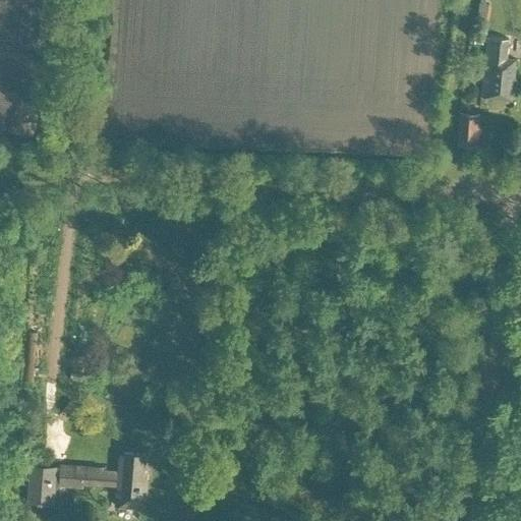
[(482,47),(483,36),(473,35),(472,46),(482,47)]
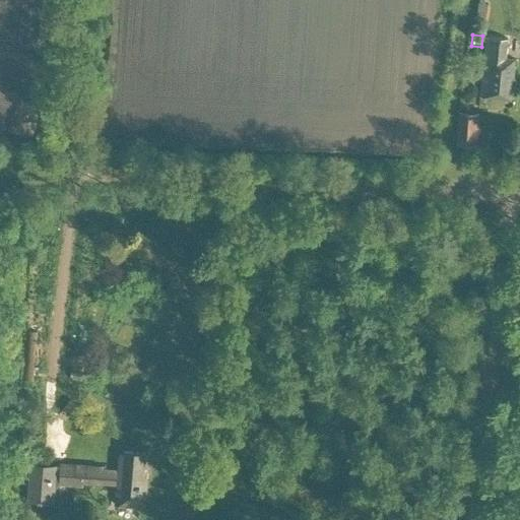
[(506,58),(508,38),(486,36),(484,56),(486,57),(485,64),(484,64),(480,95),(512,99),(515,59),(506,58)]
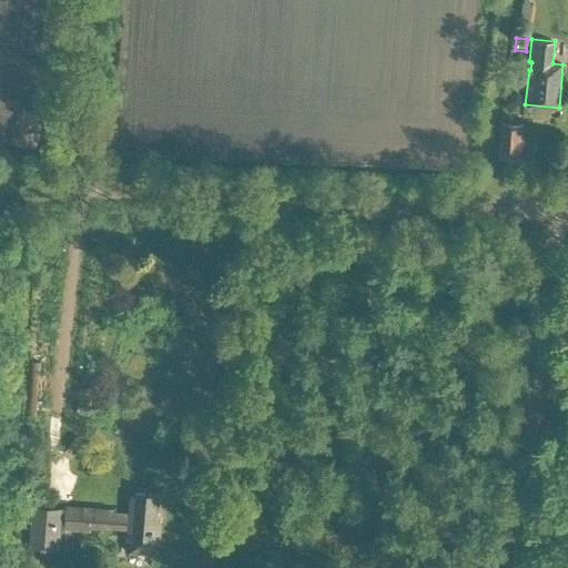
[(500,155),(520,156),(523,123),(503,122),(500,155)]
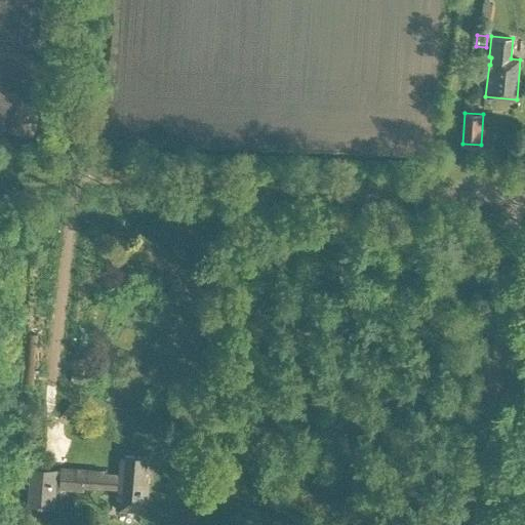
[(56,467),(56,470),(32,468),(29,505),(53,507),(55,490),(84,492),(84,487),(118,489),(116,509),(147,511),(149,481),(145,481),(147,456),(125,454),(125,458),(121,458),(119,473),(105,472),(105,470),(56,467)]
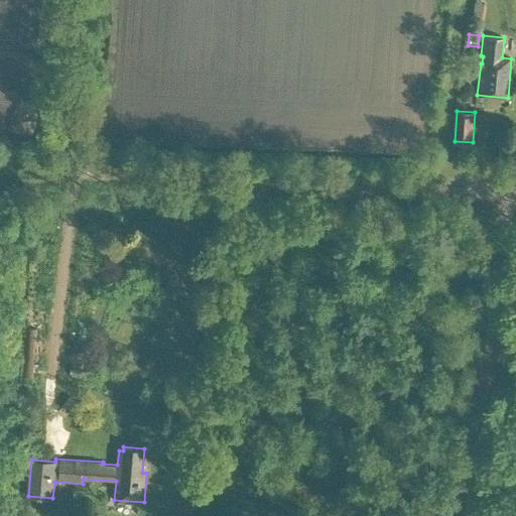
[(35,504),(27,503),(26,511),(34,511),(35,504)]
